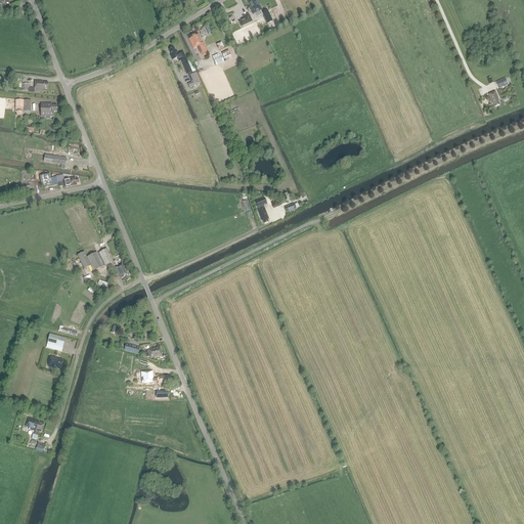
[(20,7),(25,5),(23,0),(16,0),(15,0),(12,0),(8,2),(12,12),(20,8),(20,7)]
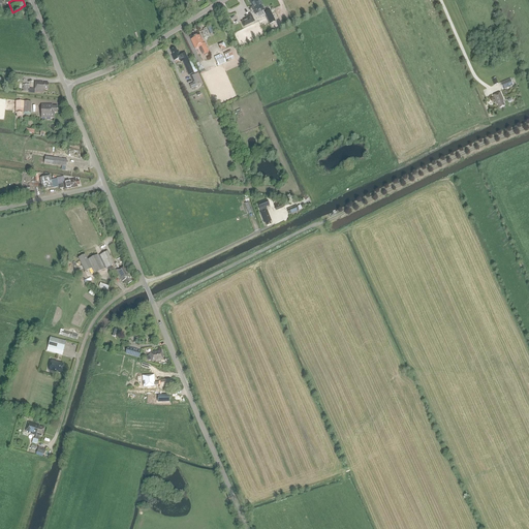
[(255,14),(265,10),(259,0),(258,1),(257,0),(249,0),(252,6),(250,7),(250,9),(252,8),(255,14)]
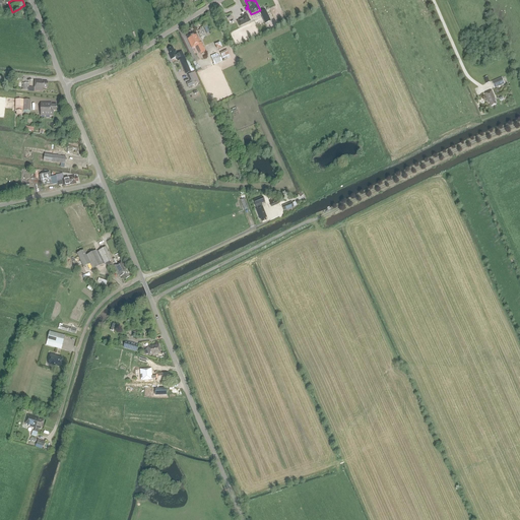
[(259,12),(264,23),(269,20),(265,9),(259,12)]
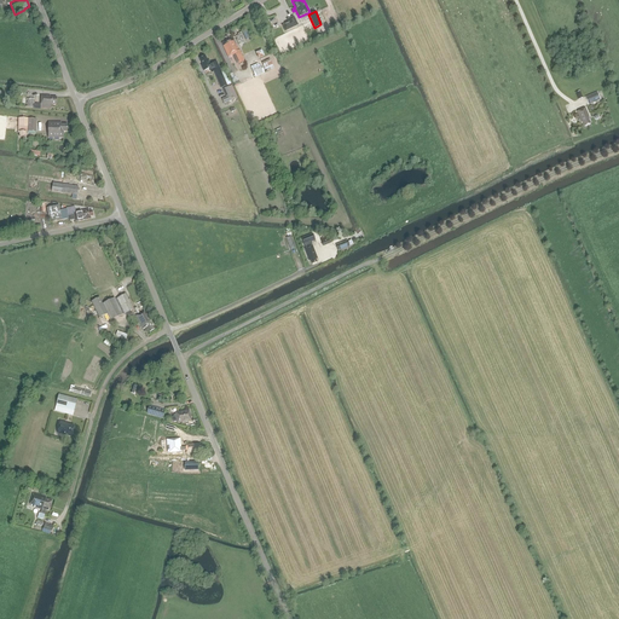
[(287,19),(288,23),(282,27),(284,32),(298,25),(294,17),(287,19)]
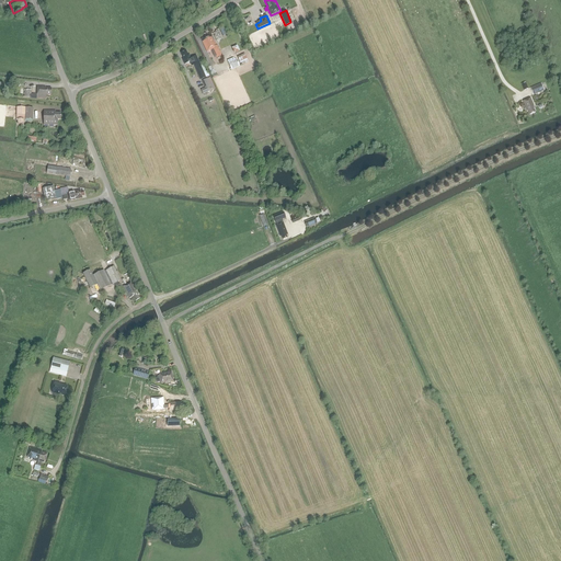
[(215,58),(216,57),(217,59),(222,57),(217,45),(216,46),(212,35),(207,36),(206,34),(202,36),(203,38),(202,39),(207,52),(212,50),(215,58)]
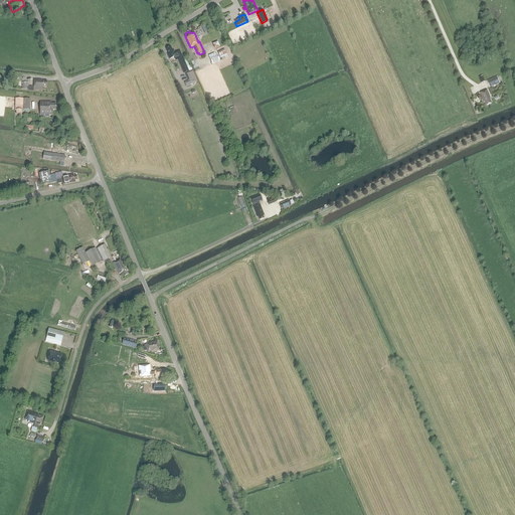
[(173,49),(172,50),(171,46),(166,48),(168,53),(167,54),(169,59),(174,57),(176,61),(178,60),(184,73),(191,70),(185,56),(183,57),(180,50),(175,52),(173,49)]
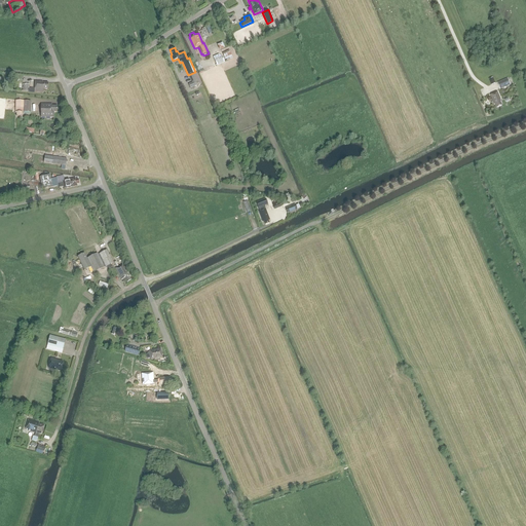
[(233,59),(229,50),(222,53),(225,60),(229,59),(229,61),(233,59)]
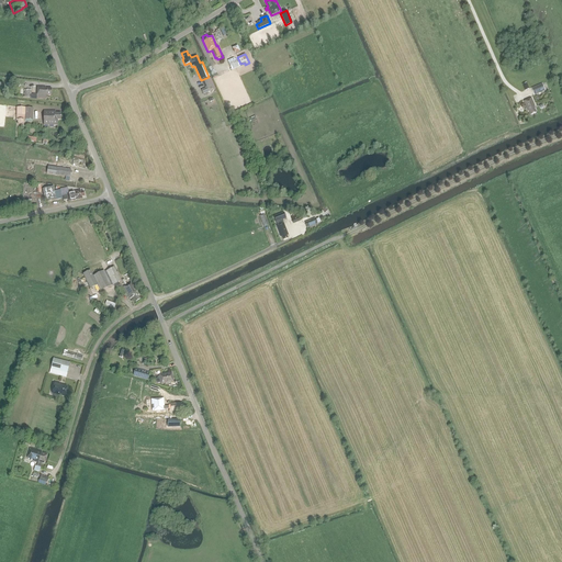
[(237,60),(234,58),(227,60),(232,70),(240,66),(237,60)]
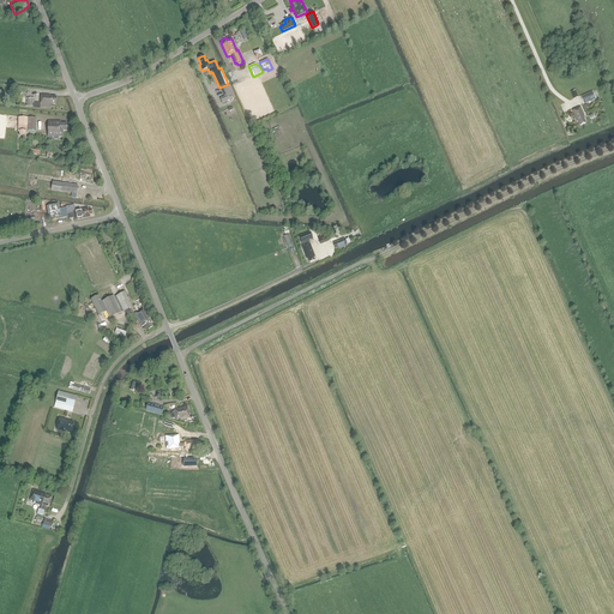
[(221,89),(224,97),(220,98),(222,103),(233,98),(227,86),(221,89)]
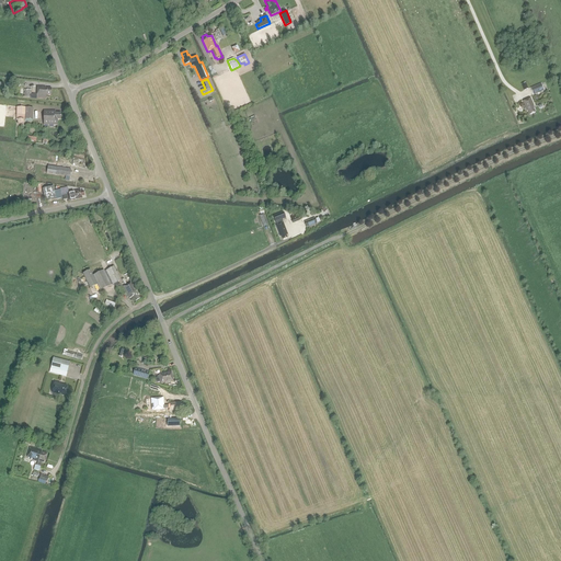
[(545,91),(541,83),(530,89),(534,95),(545,91)]
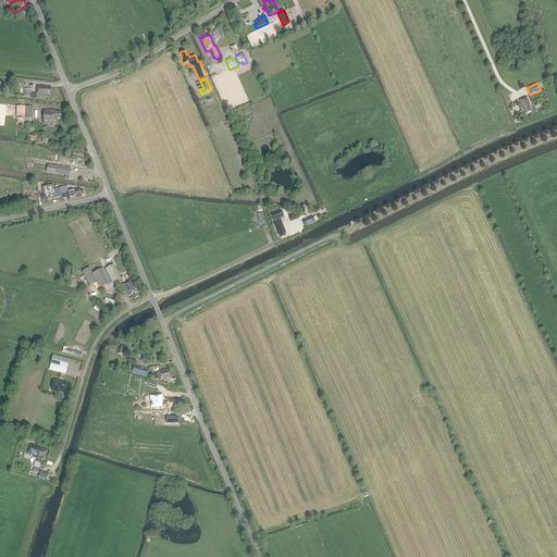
[(37,99),(37,97),(46,98),(46,95),(51,95),(51,88),(45,88),(45,87),(37,86),(37,94),(31,94),(31,89),(24,89),(24,97),(31,97),(29,98),(37,99)]
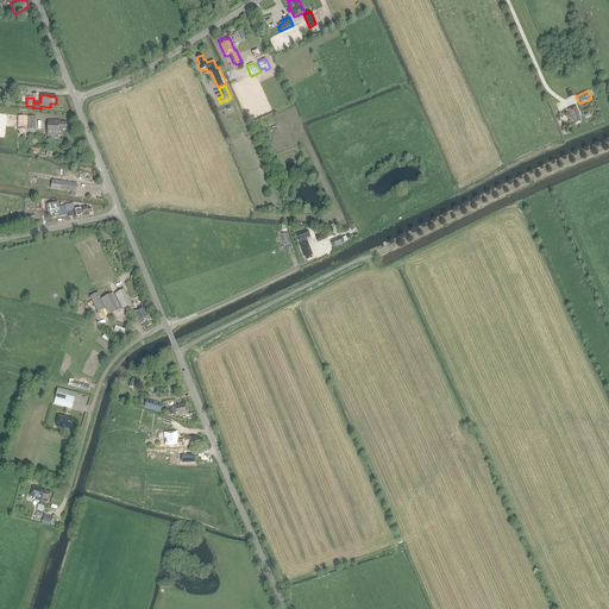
[(573,120),(576,124),(582,121),(579,115),(577,107),(567,110),(572,121),(573,120)]
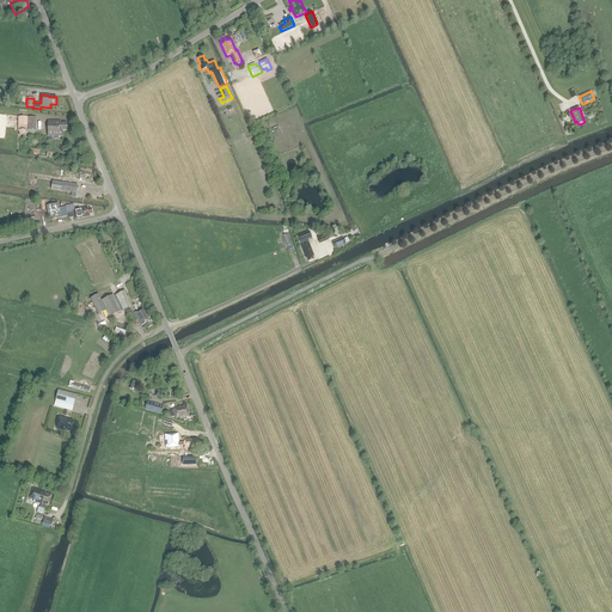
[(36,118),(18,117),(17,130),(19,130),(19,136),(25,136),(26,130),(35,130),(36,118)]
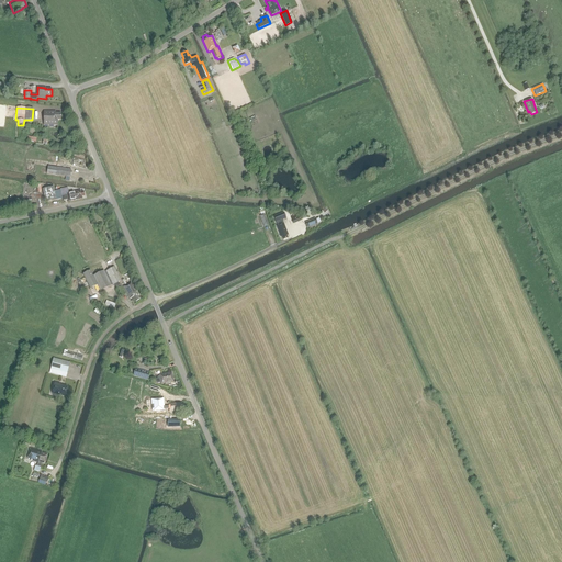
[(44,125),(57,125),(58,120),(62,120),(62,113),(55,113),(55,112),(44,112),(44,125)]
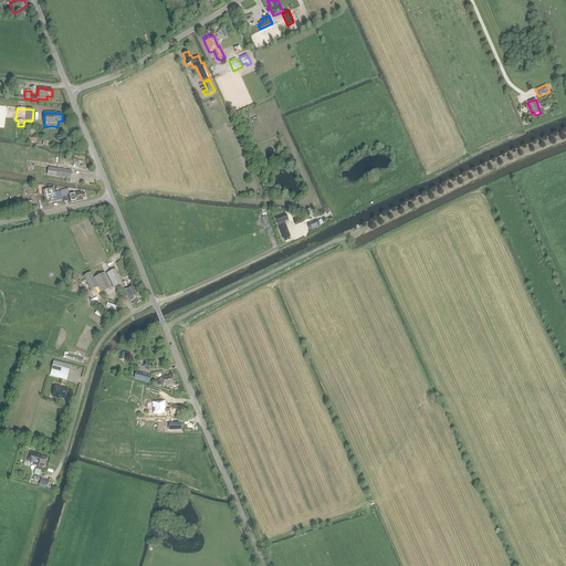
[(72,171),(49,167),(48,176),(71,179),(72,171)]
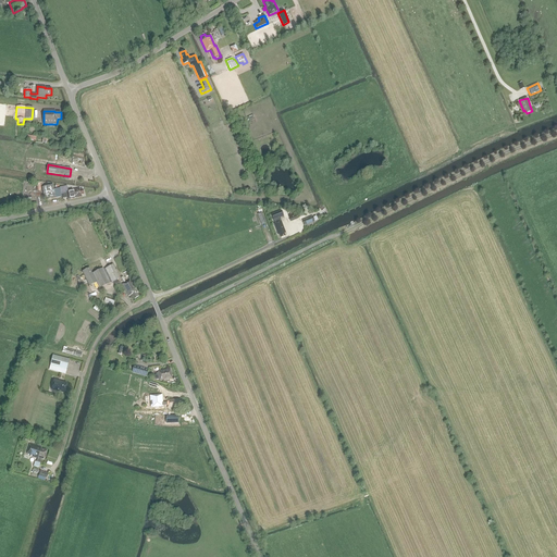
[(66,192),(66,193),(61,194),(60,188),(53,189),(52,185),(42,187),(45,200),(62,197),(62,198),(67,197),(69,199),(82,197),(82,195),(84,195),(83,190),(79,190),(79,189),(66,192)]
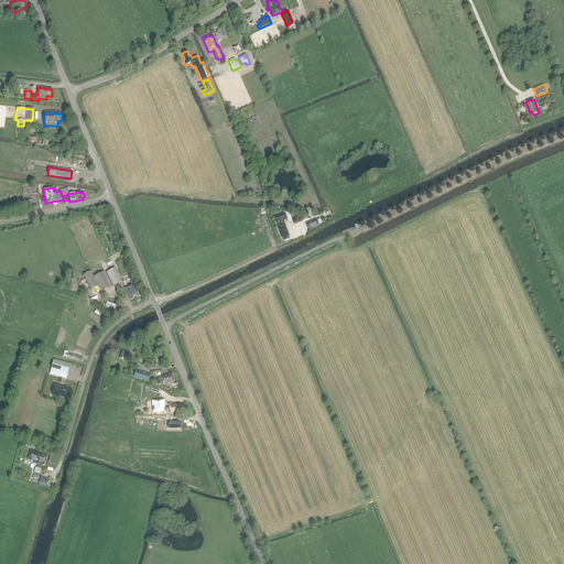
[(284,225),(283,220),(288,219),(285,214),(274,217),(279,227),(278,227),(282,238),(283,237),(284,240),(289,239),(288,237),(289,236),(284,225)]
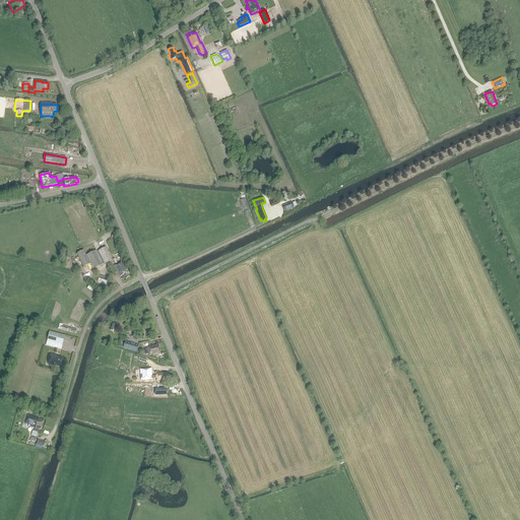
[(269,201),(271,207),(278,204),(276,198),(269,201)]
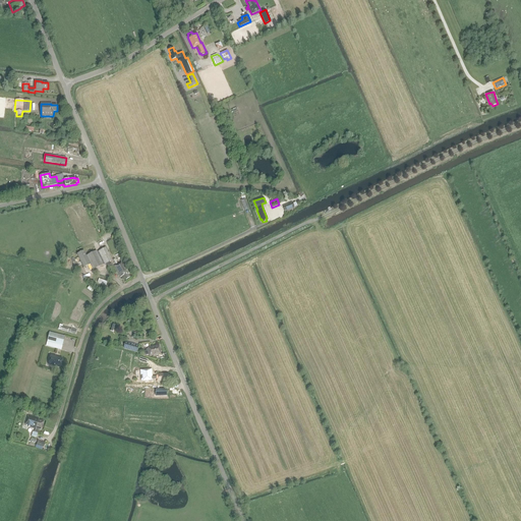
[(297,207),(296,203),(293,204),(292,203),(283,207),(285,212),(294,208),(297,207)]
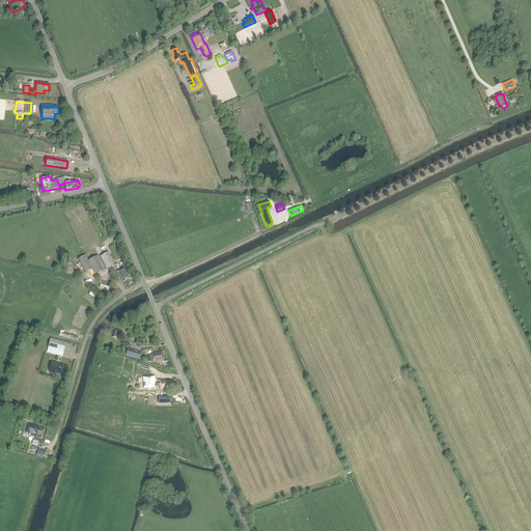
[(114,266),(108,253),(99,257),(99,255),(88,260),(85,255),(78,259),(85,273),(91,270),(94,276),(108,269),(109,272),(113,270),(112,267),(114,266)]
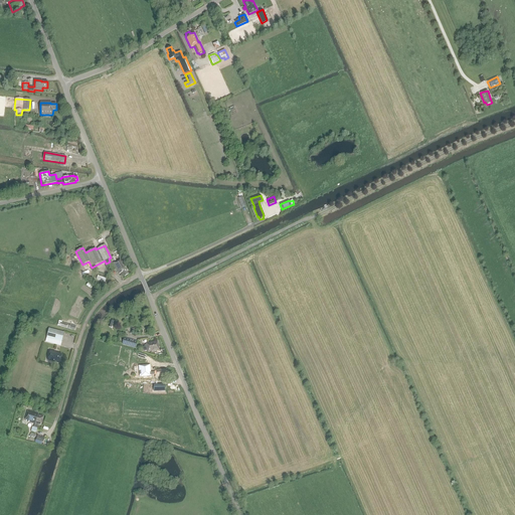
[(125,277),(129,275),(127,271),(128,271),(121,260),(113,264),(119,275),(122,273),(125,277)]
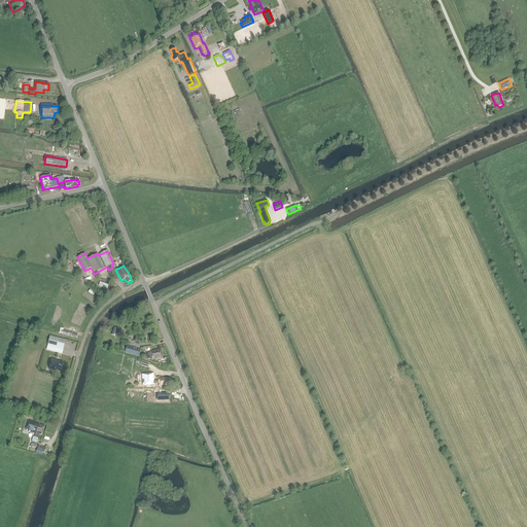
[(66,340),(50,336),(47,346),(63,350),(66,340)]
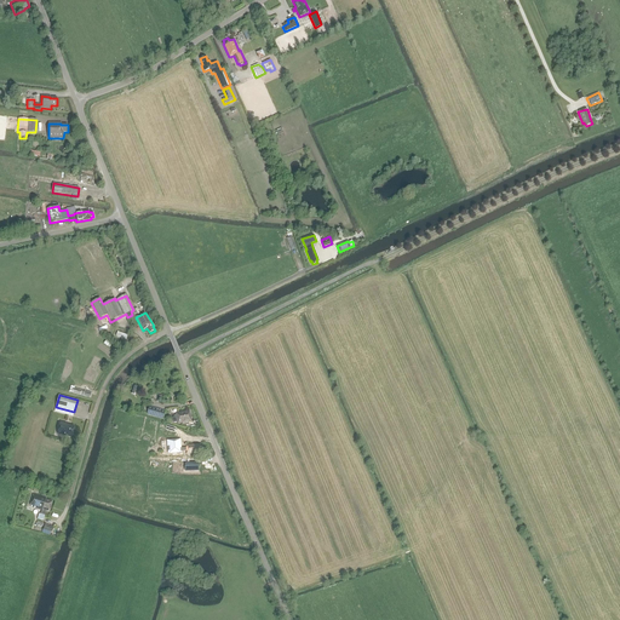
[(147,415),(162,419),(165,411),(149,406),(147,415)]
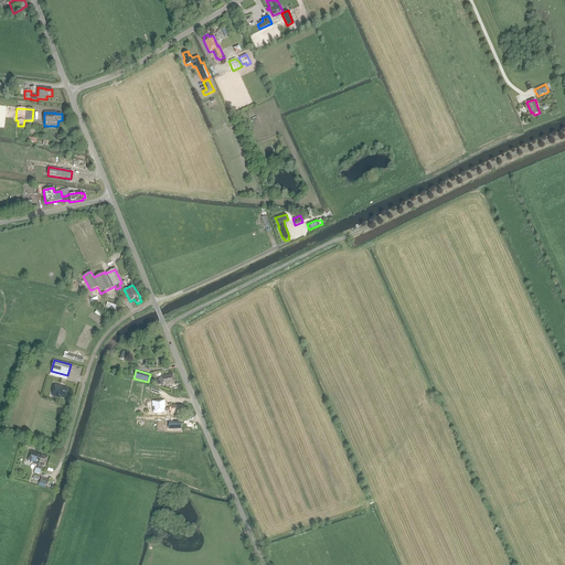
[(160,377),(160,379),(158,380),(159,381),(157,382),(158,384),(156,383),(156,385),(157,386),(157,384),(158,385),(161,385),(161,386),(164,386),(174,384),(172,374),(160,377)]
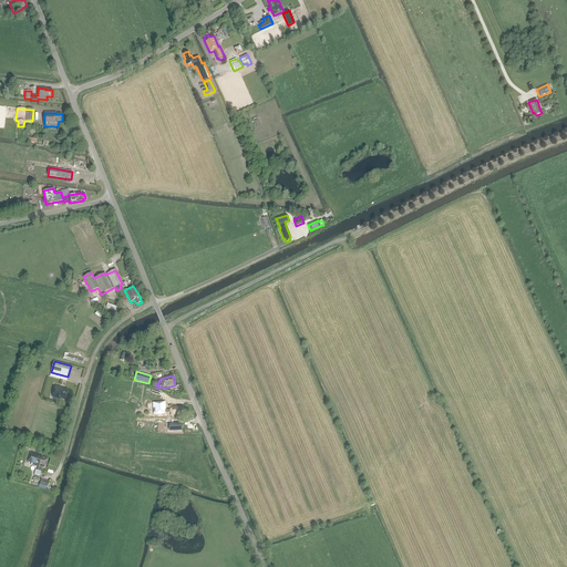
[(60,388),(55,387),(53,397),(65,400),(68,391),(60,389),(60,388)]
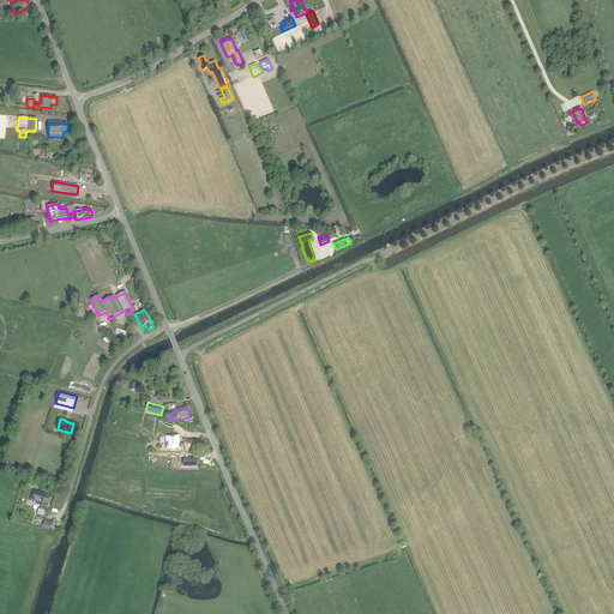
[(193,449),(199,449),(199,440),(185,441),(184,435),(160,437),(161,450),(185,447),(185,450),(193,450),(193,449)]
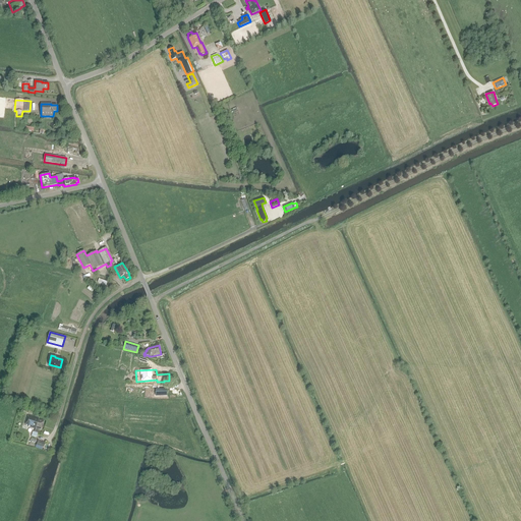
[(41,429),(44,421),(39,420),(39,418),(29,415),(25,425),(36,428),(35,432),(38,433),(39,429),(41,429)]
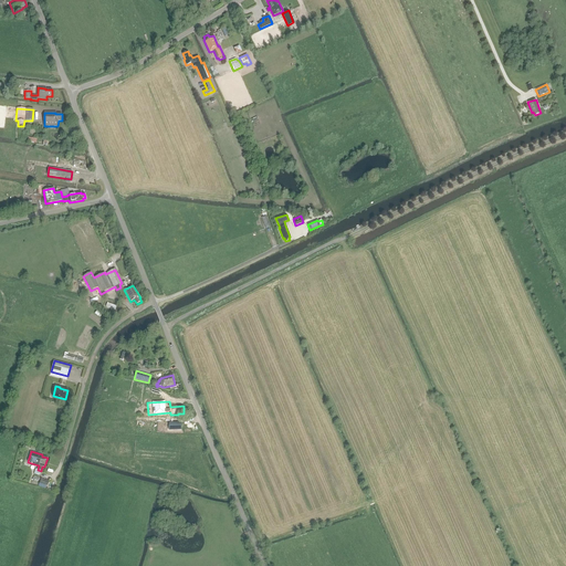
[(41,479),(39,484),(39,486),(46,489),(49,482),(41,479)]
